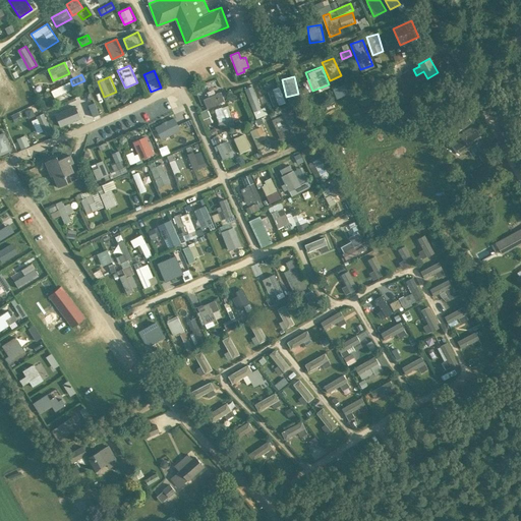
[(383,93),(400,84),(396,76),(380,85),(383,93)]
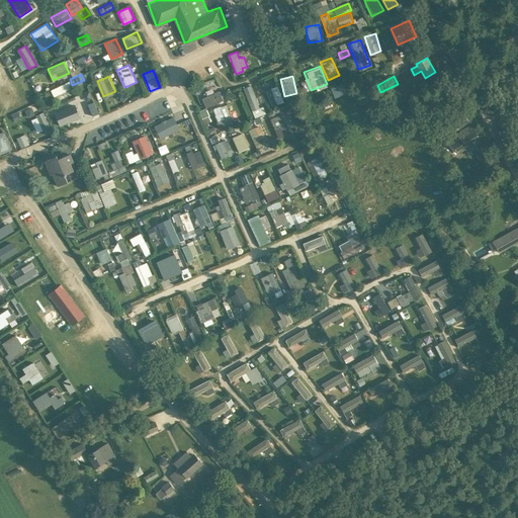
[(346,80),(338,83),(343,95),(351,91),(346,80)]
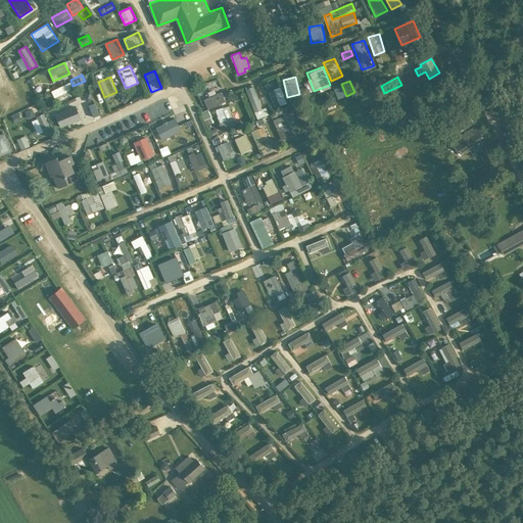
[(51,90),(54,97),(74,89),(70,82),(51,90)]
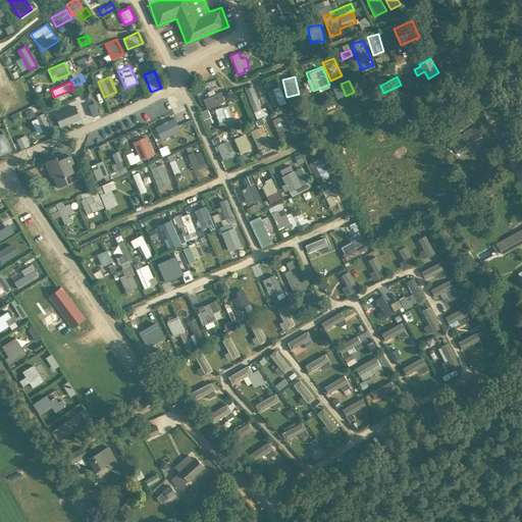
[(280,86),(268,90),(273,106),(286,102),(280,86)]
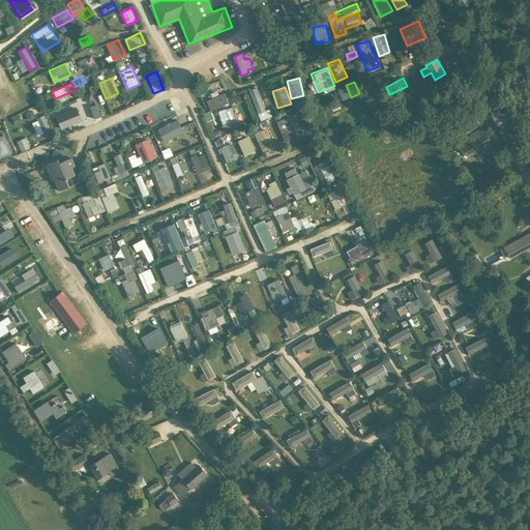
[(226,93),(207,98),(210,109),(229,104),(226,93)]
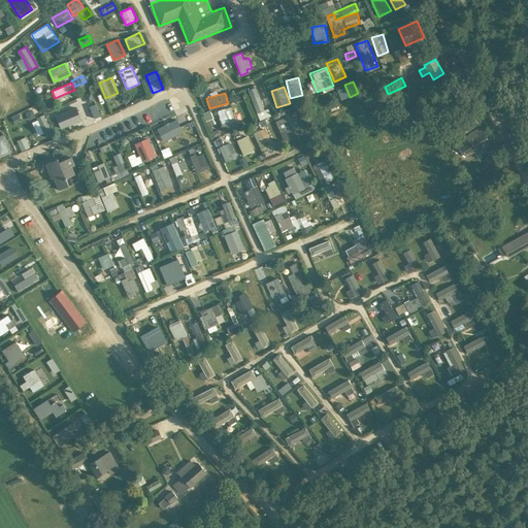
[(266,94),(262,96),(267,109),(271,107),(266,94)]
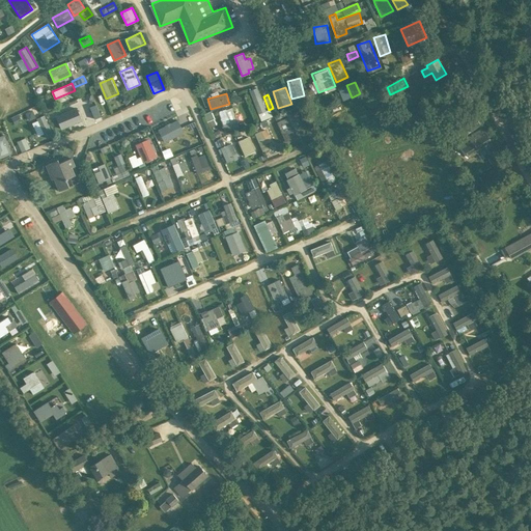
[(94,118),(102,116),(98,104),(90,106),(94,118)]
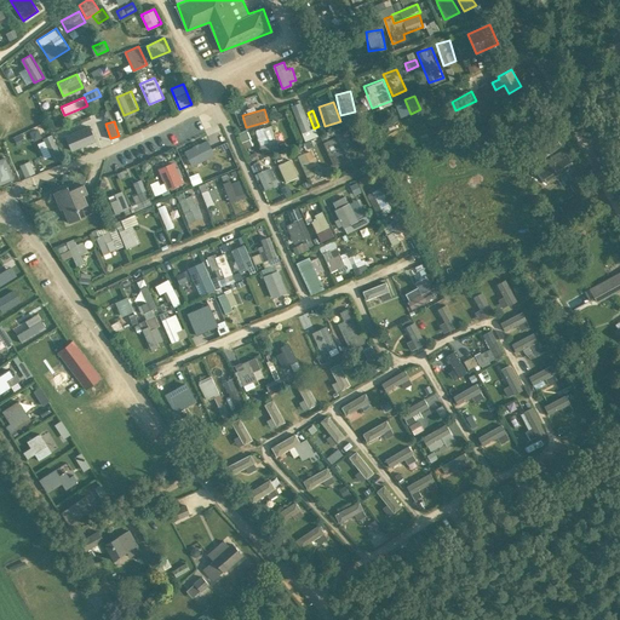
[(91,125),(65,133),(70,149),(96,141),(91,125)]
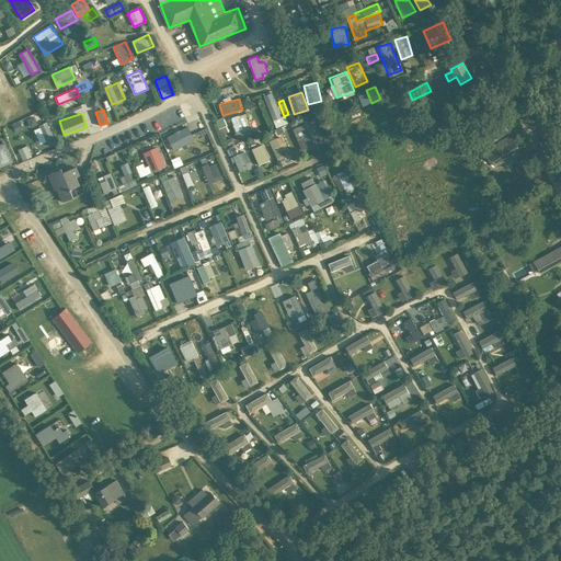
[(237,137),(252,134),(249,113),(232,116),(237,137)]
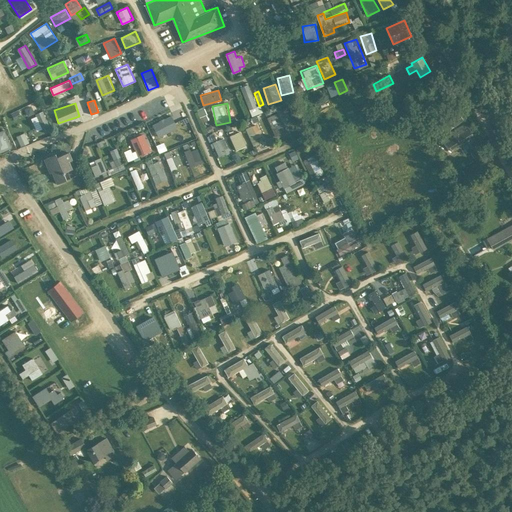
[(402,108),(400,103),(388,109),(390,114),(402,108)]
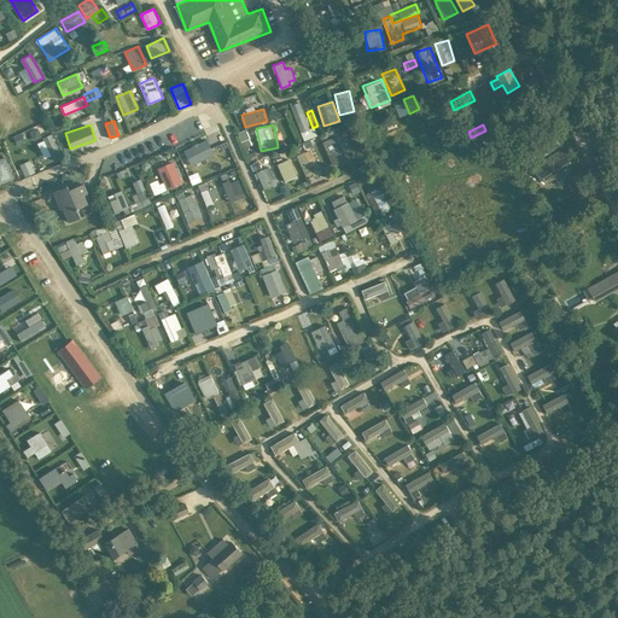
[(248,130),(240,133),(244,147),(251,145),(248,130)]
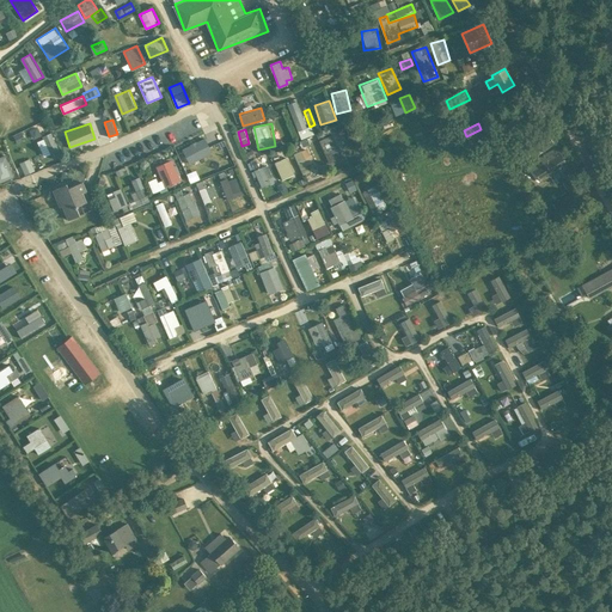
[(37,139),(44,158),(60,152),(53,133),(37,139)]
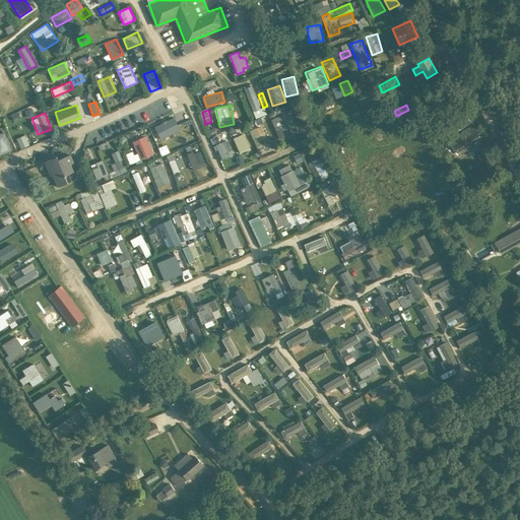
[(271,118),(277,136),(289,131),(283,114),(271,118)]
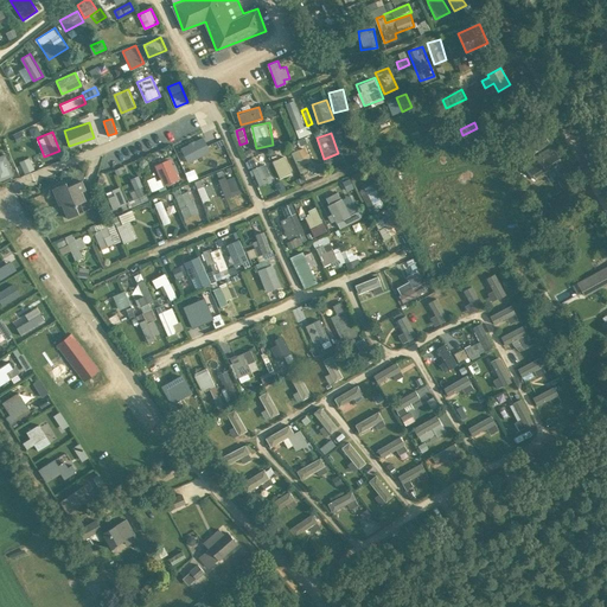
[(529,144),(535,152),(550,142),(544,133),(529,144)]
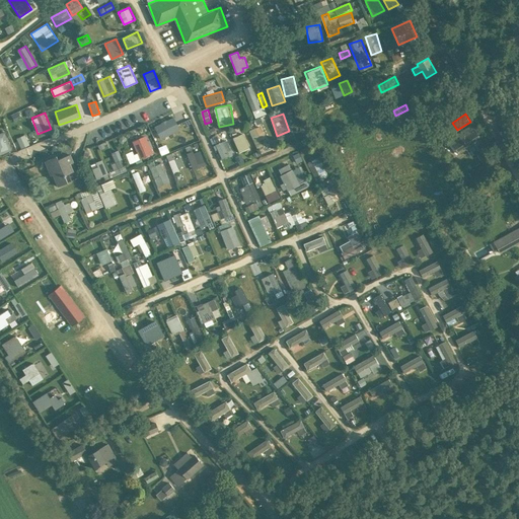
[(174,116),(155,125),(161,138),(180,129),(174,116)]
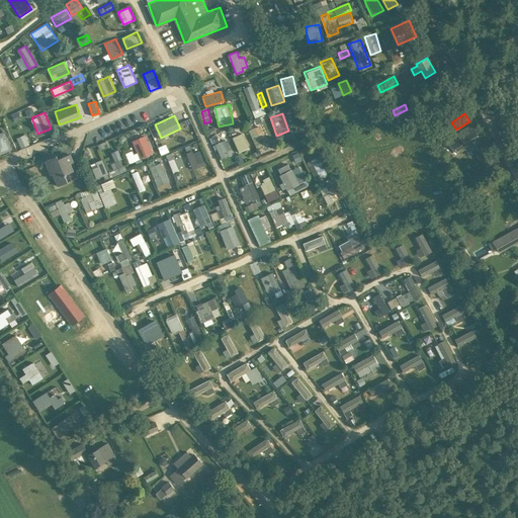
[(263,144),(260,139),(265,137),(259,124),(248,130),(257,148),(263,144)]
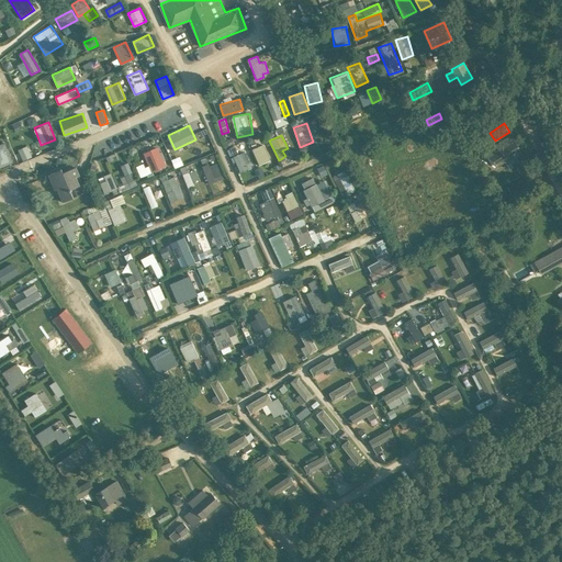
[(516,164),(526,180),(537,173),(526,157),(521,150),(512,135),(486,152),(496,167),(517,154),(521,160),(516,164)]
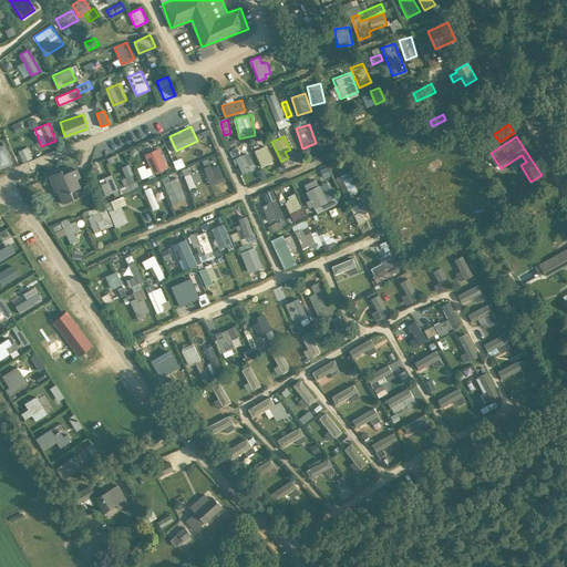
[(0,145),(0,168),(13,164),(7,143),(0,145)]
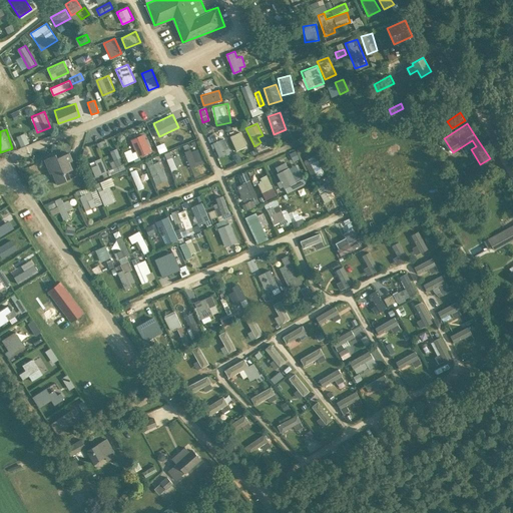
[(229,135),(236,150),(247,145),(240,130),(229,135)]
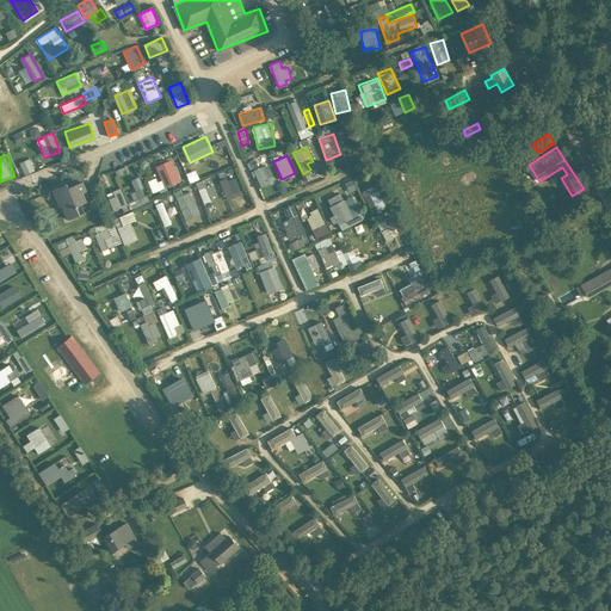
[(25,174),(35,170),(30,158),(20,162),(25,174)]
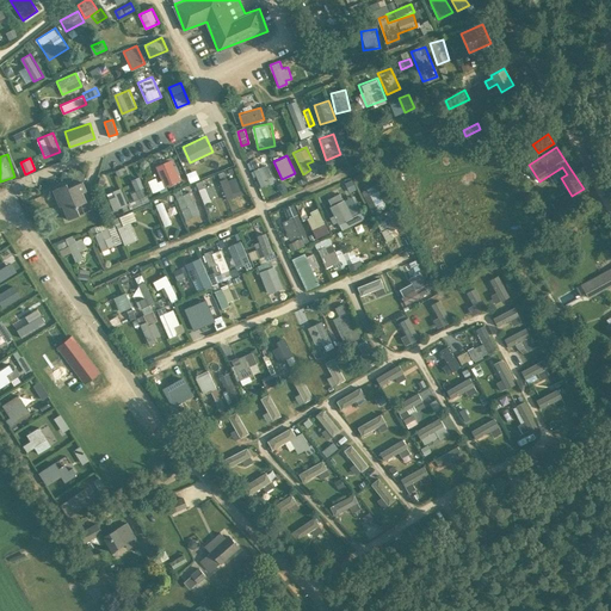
[(247,162),(252,171),(260,166),(255,158),(247,162)]
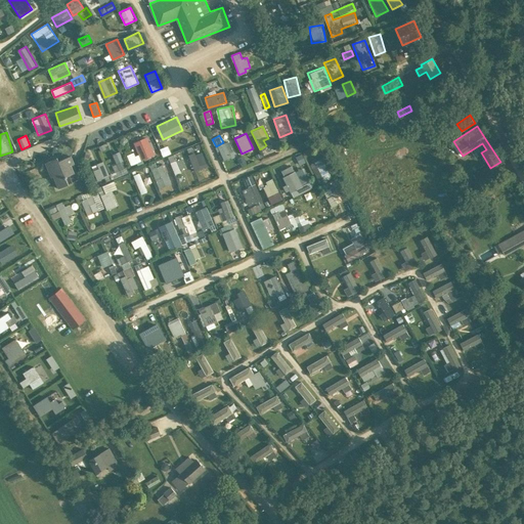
[(131,165),(156,156),(147,136),(132,142),(136,150),(127,155),(131,165)]
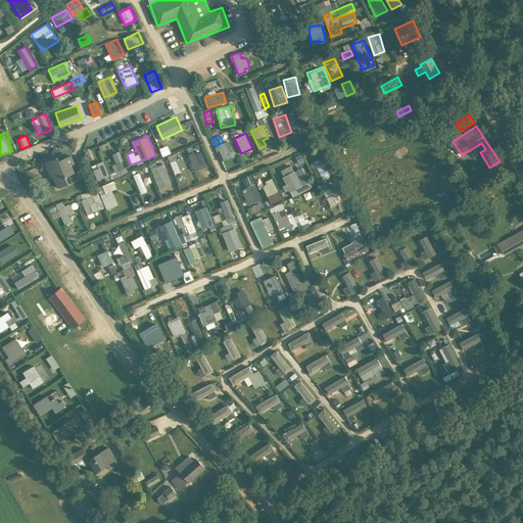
[(230,140),(217,144),(222,160),(235,156),(230,140)]
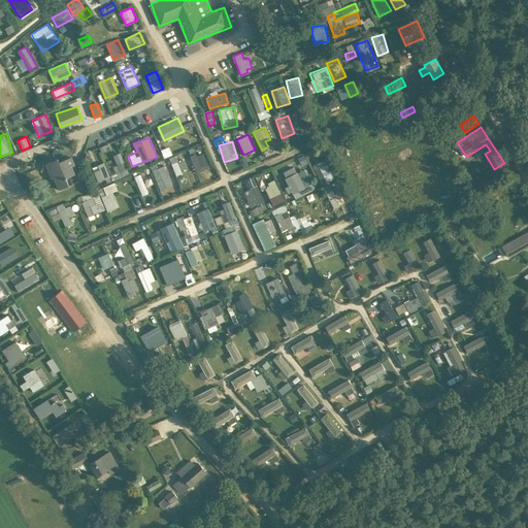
[(119,177),(130,173),(121,153),(113,155),(118,166),(114,167),(119,177)]
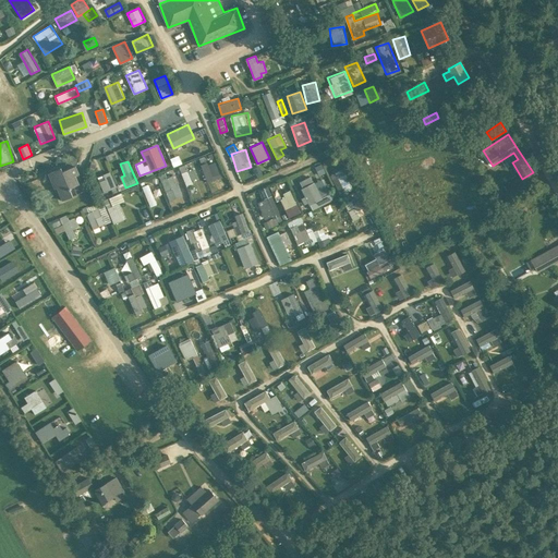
[(206,161),(201,164),(208,182),(221,177),(216,162),(208,166),(206,161)]
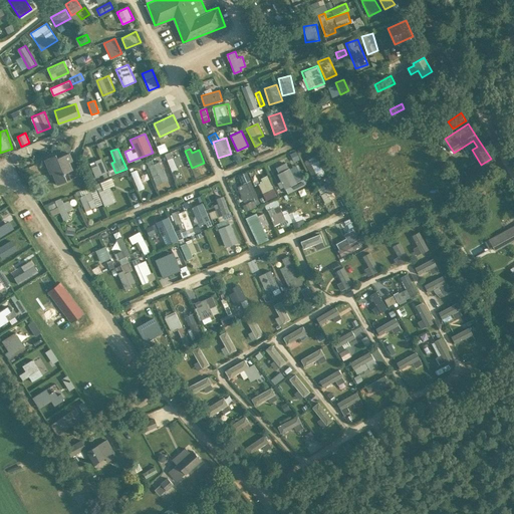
[(180,155),(173,158),(171,152),(165,154),(170,169),(183,165),(180,155)]
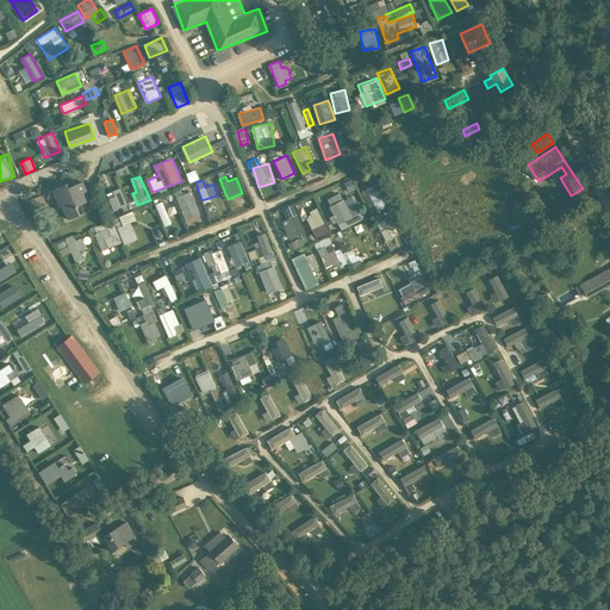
[(69,218),(85,212),(81,204),(86,201),(82,193),(86,191),(83,186),(82,181),(68,187),(67,184),(54,190),(61,206),(63,205),(69,218)]
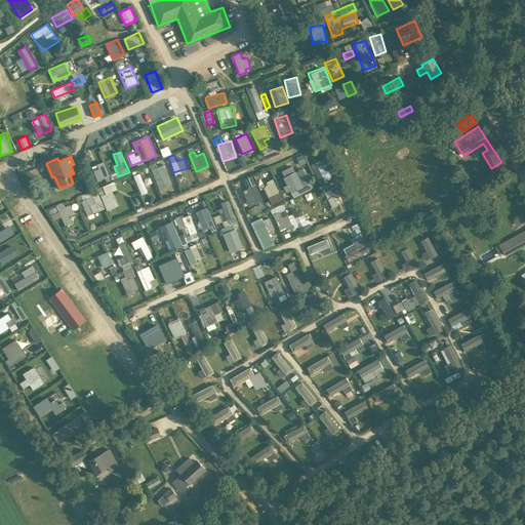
[(313,163),(322,180),(332,175),(322,158),(313,163)]
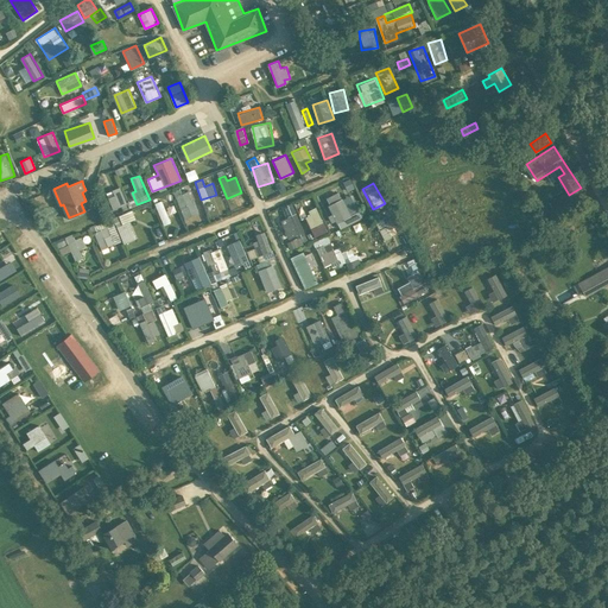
[(122,187),(113,188),(114,196),(111,196),(112,207),(125,204),(122,187)]
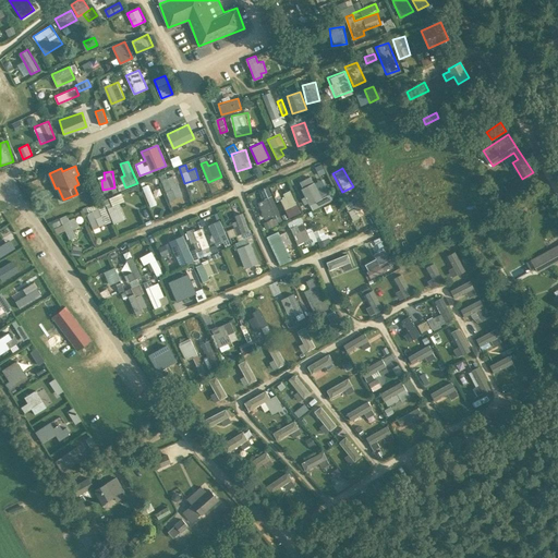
[(165,173),(159,176),(169,201),(182,195),(173,176),(167,178),(165,173)]
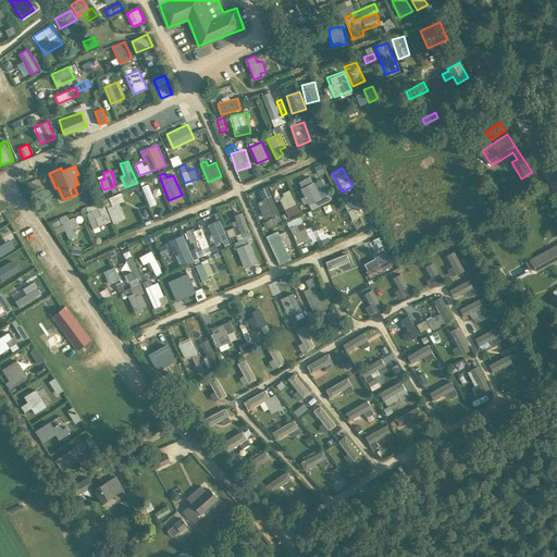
[(333,200),(330,193),(321,196),(311,175),(298,181),(311,209),(333,200)]
